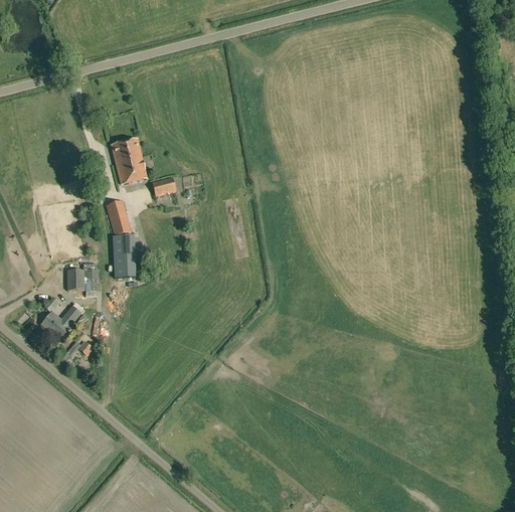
[(137,137),(112,144),(121,183),(147,177),(137,137)]
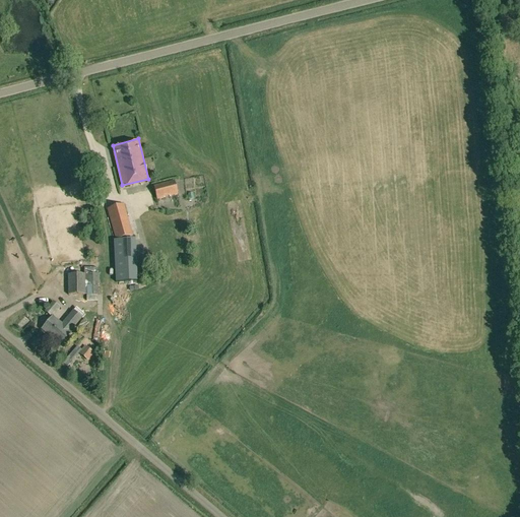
[(178,192),(174,178),(153,183),(157,197),(178,192)]
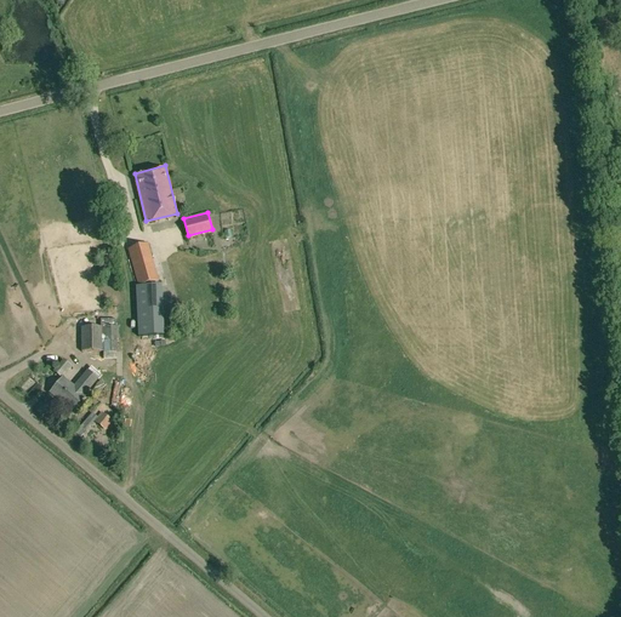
[(158,276),(148,241),(127,246),(138,283),(158,276)]
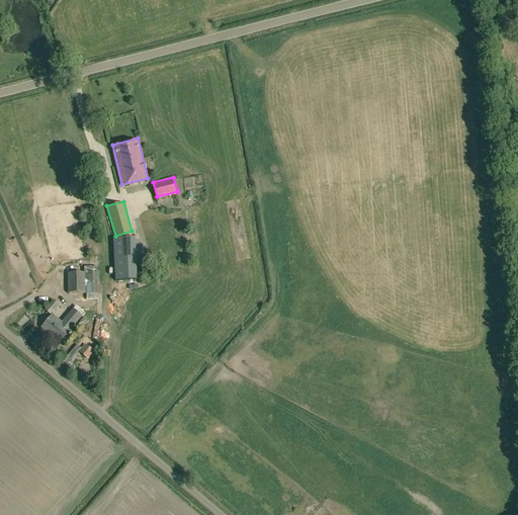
[(137,277),(135,236),(112,237),(114,277),(137,277)]
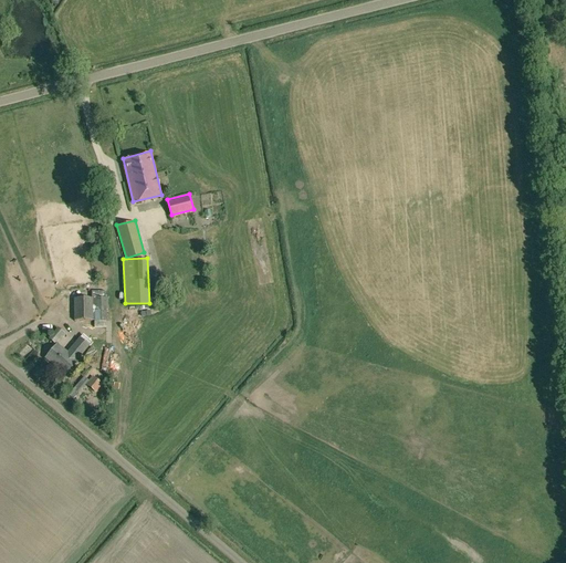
[(104,288),(93,288),(93,295),(94,318),(94,325),(105,325),(104,288)]
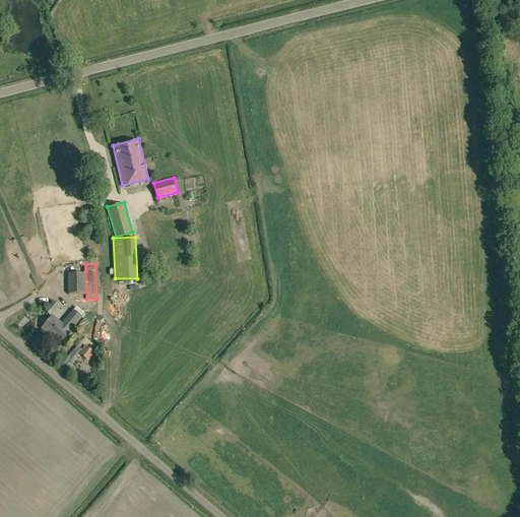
[(85,271),(68,272),(68,292),(86,292),(85,271)]
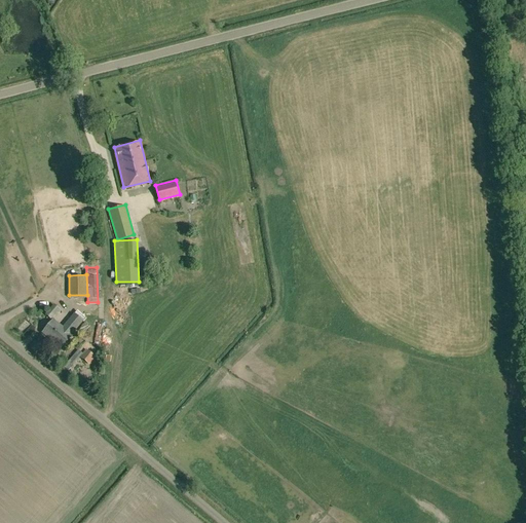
[(51,316),(60,307),(52,302),(45,311),(51,316)]
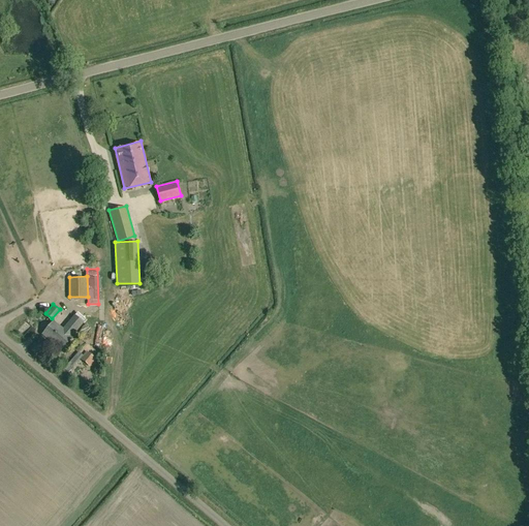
[(83,320),(74,314),(63,328),(54,319),(42,332),(61,347),(71,335),(70,334),(83,320)]
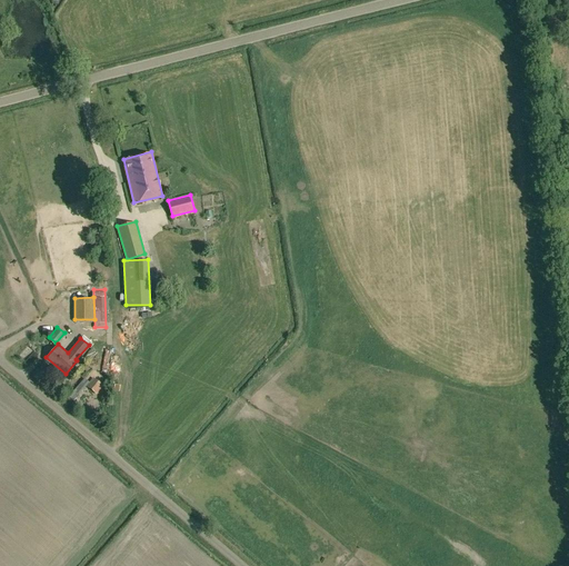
[(100,377),(96,387),(102,390),(107,380),(100,377)]
